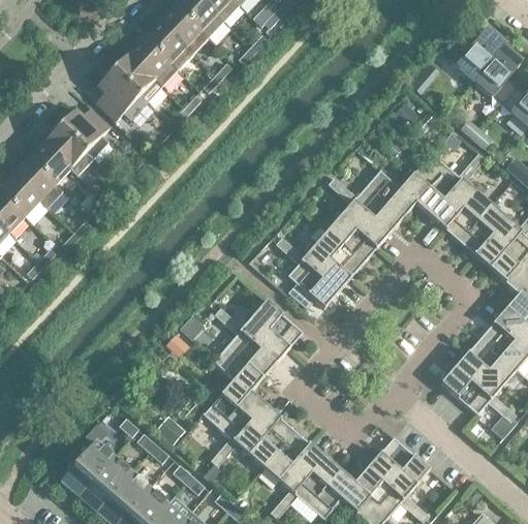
[(210,38),(225,22),(202,0),(179,0),(175,4),(210,38)]
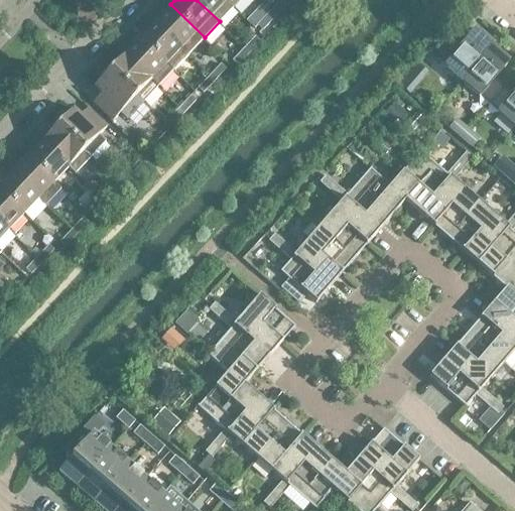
[(197,0),(220,21),(235,6),(228,0),(197,0)]
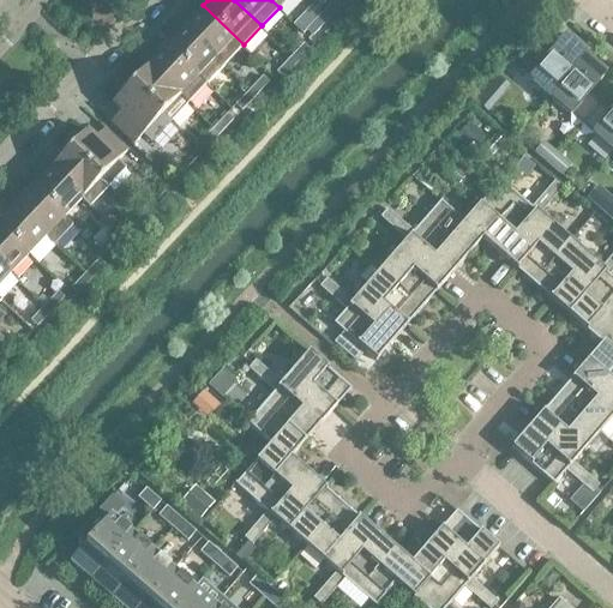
[(326,17),(341,2),(338,0),(330,0),(320,11),(326,17)]
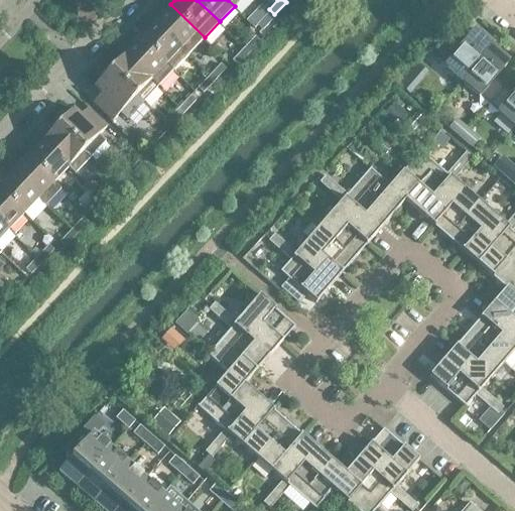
[(250,2),(240,12),(253,23),(262,13),(250,2)]
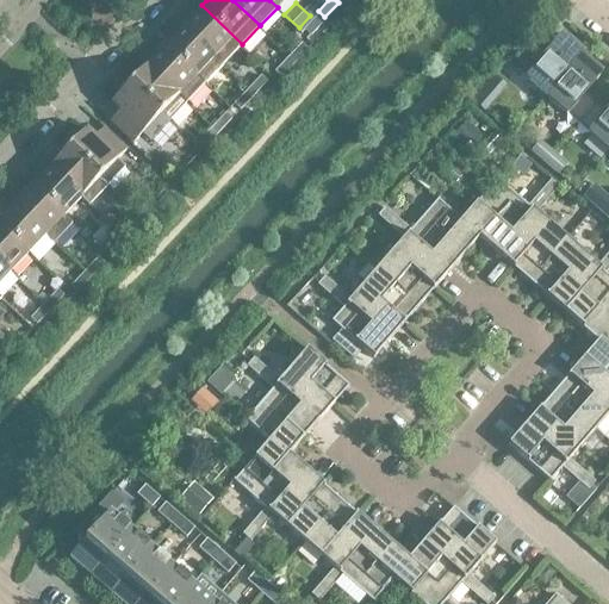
[(224,63),(242,44),(202,5),(184,24),(224,63)]
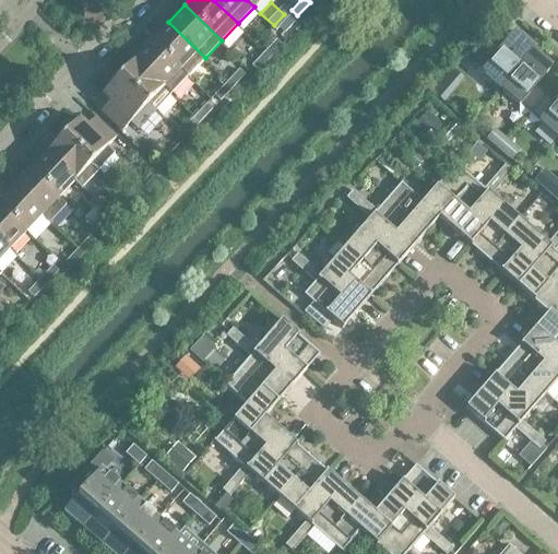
[(292,10),(280,23),(285,28),(297,15),(292,10)]
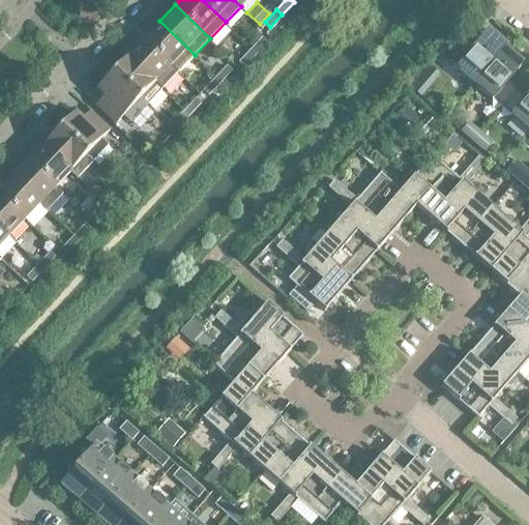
[(179,70),(195,55),(159,21),(144,37),(179,70)]
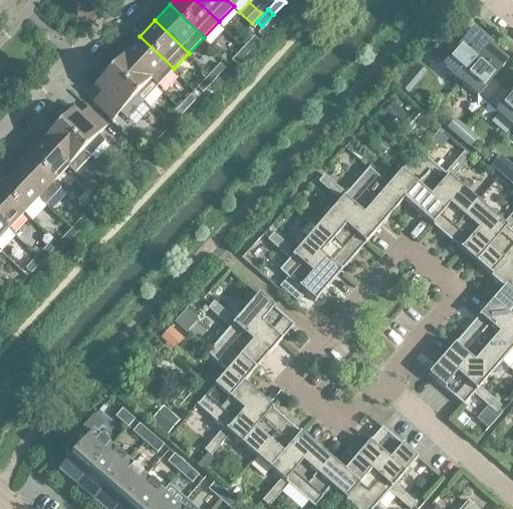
[(461,77),(488,47),(489,45),(472,30),(459,45),(449,37),(434,54),(461,77)]
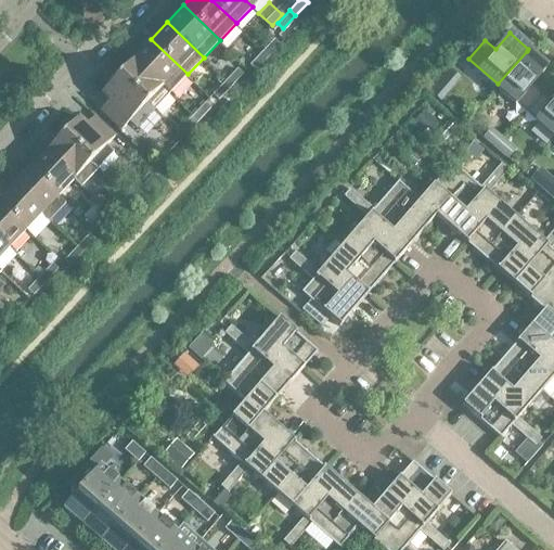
[(268,53),(280,40),(274,35),(262,48),(268,53)]
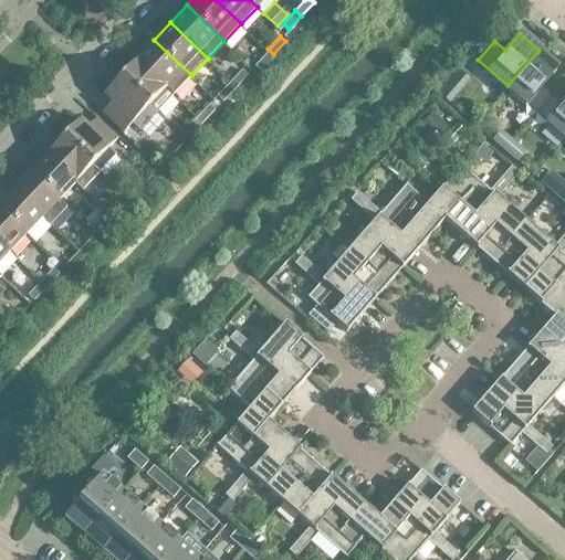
[(154,40),(137,57),(175,93),(191,75),(154,40)]
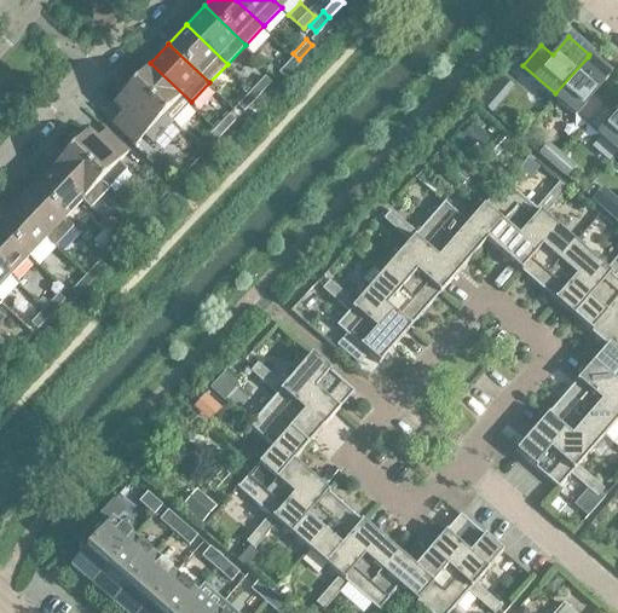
[(278,68),(286,74),(299,59),(293,53),(278,68)]
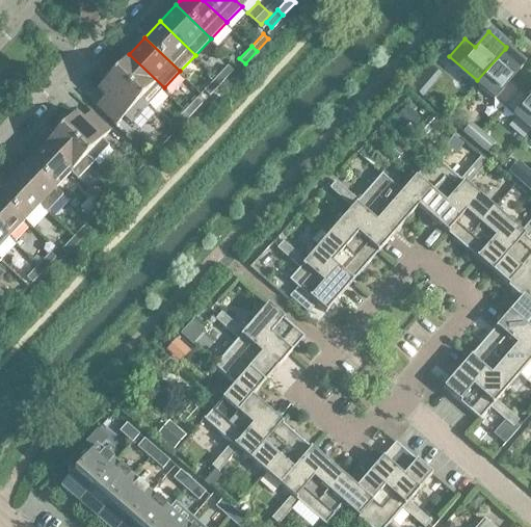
[(504,104),(516,89),(507,81),(522,64),(505,49),(477,80),(504,104)]
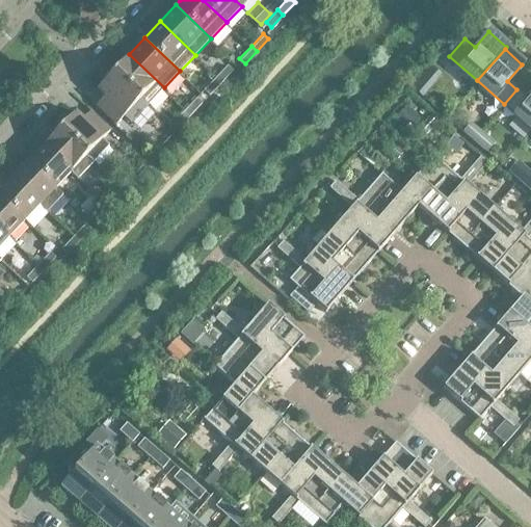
[(164,87),(129,54),(113,70),(140,96),(150,103),(164,87)]
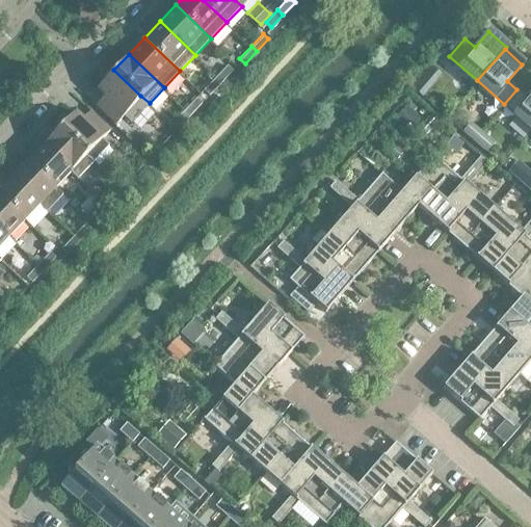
[(221,79),(233,67),(228,62),(216,75),(221,79)]
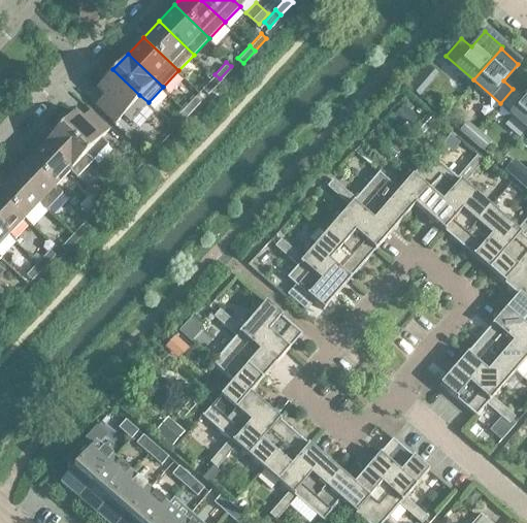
[(104,93),(96,101),(116,120),(123,112),(132,121),(149,103),(149,102),(139,95),(112,69),(97,86),(104,93)]
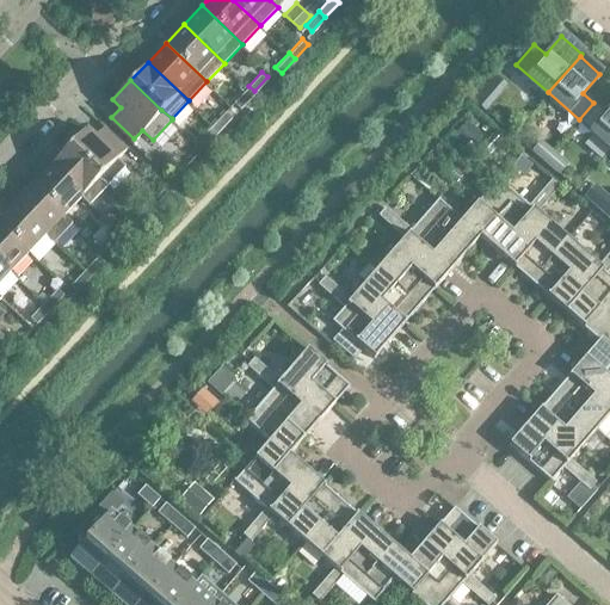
[(248,86),(235,100),(241,105),(254,91),(248,86)]
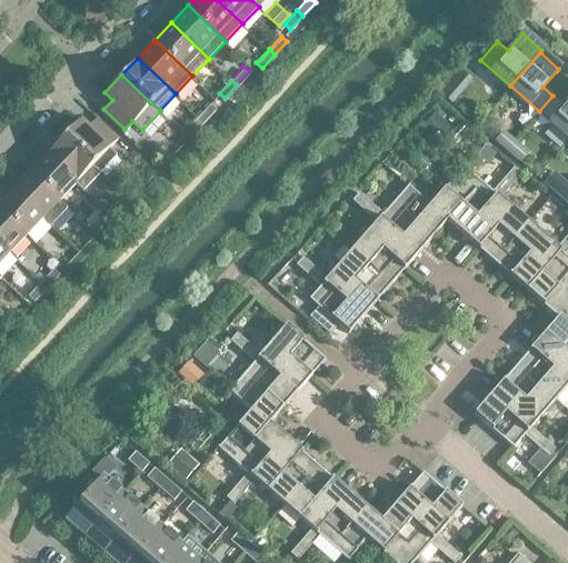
[(567,99),(564,104),(552,96),(539,111),(567,136),(567,99)]
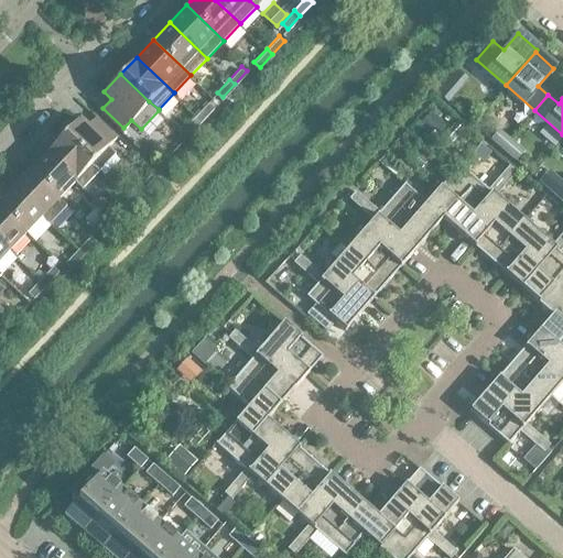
[(214,106),(208,100),(196,113),(202,119),(214,106)]
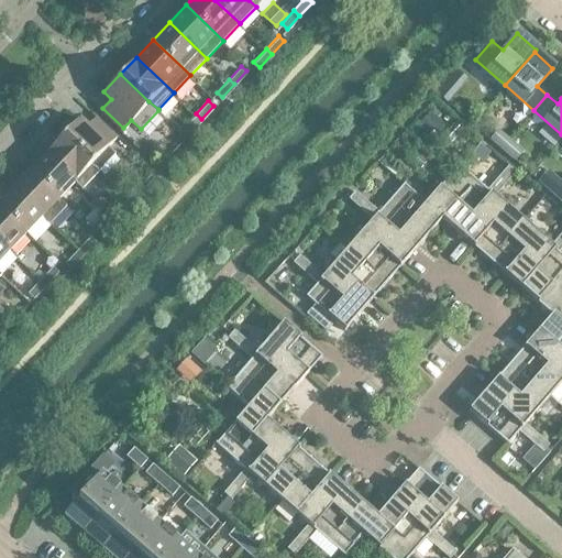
[(432,109),(420,120),(428,130),(441,118),(432,109)]
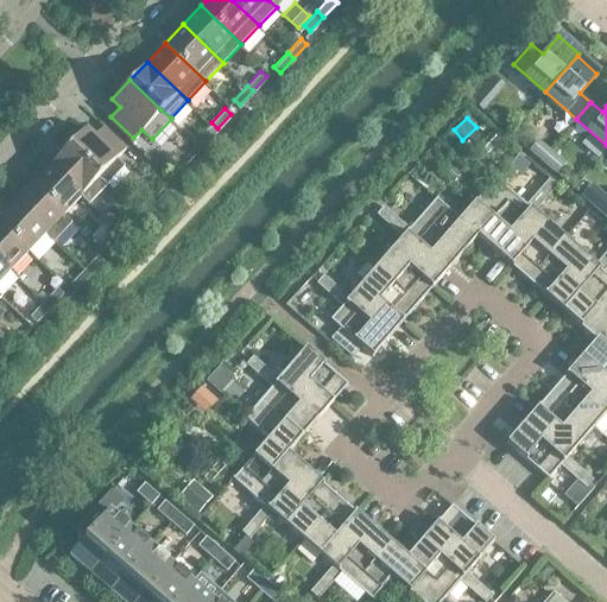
[(204,143),(217,128),(212,122),(198,137),(204,143)]
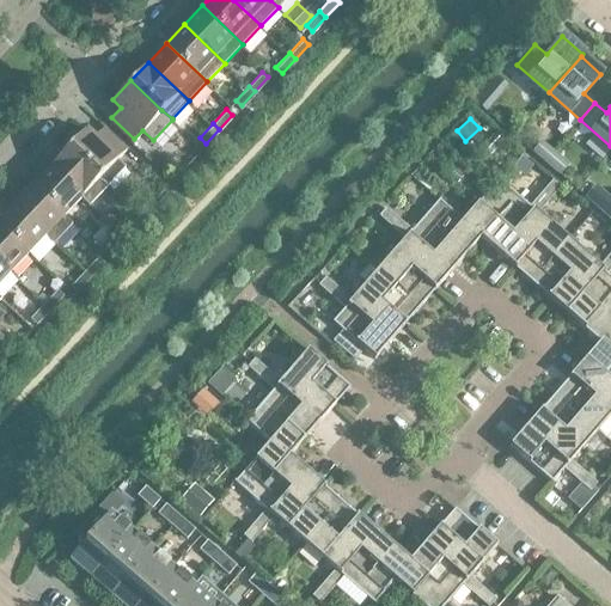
[(87,127),(69,145),(101,175),(108,182),(126,164),(118,155),(128,146),(104,124),(96,134),(87,127)]
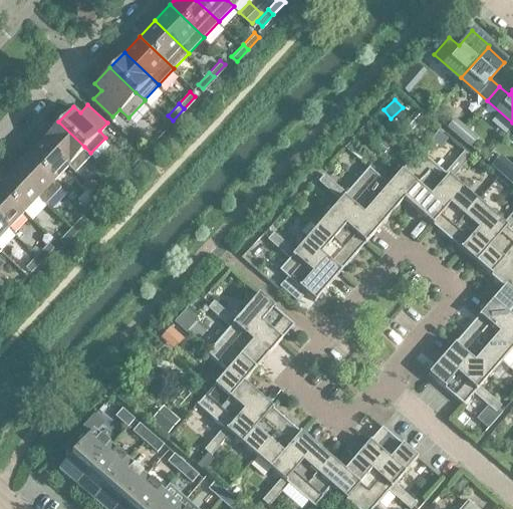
[(455,114),(447,123),(459,134),(466,124),(455,114)]
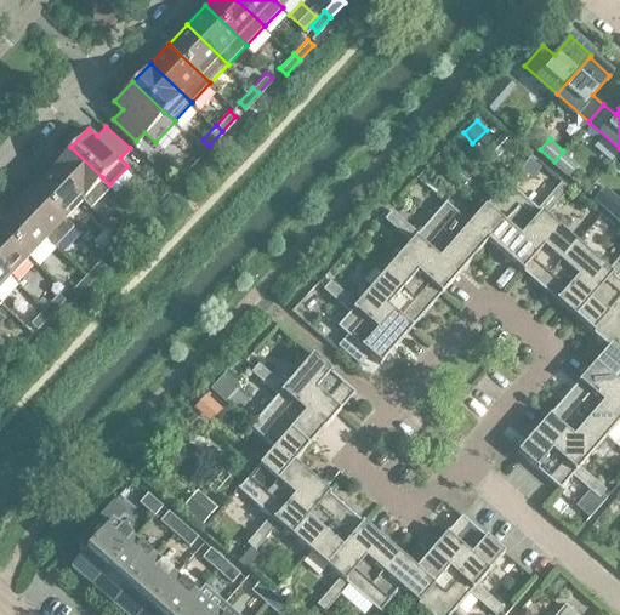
[(70,147),(52,166),(84,197),(91,204),(109,184),(102,177),(70,147)]
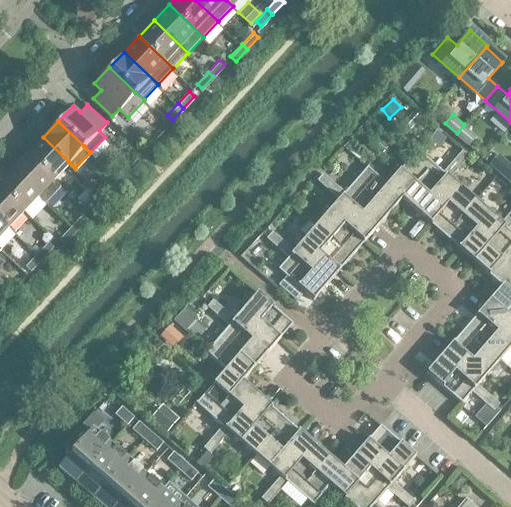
[(476,134),(464,124),(457,133),(468,143),(476,134)]
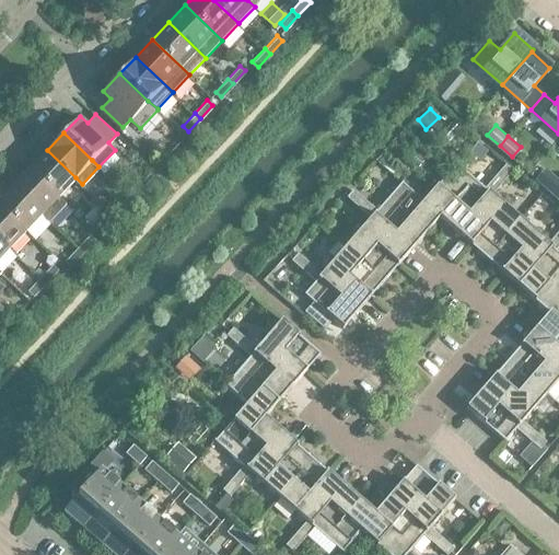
[(474,152),(481,143),(477,139),(469,149),(474,152)]
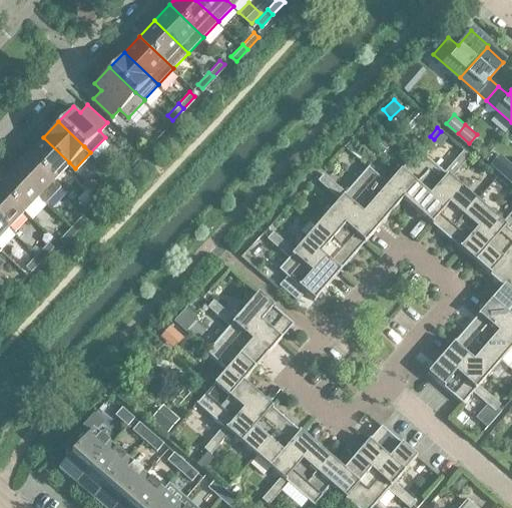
[(69,162),(43,137),(28,153),(54,178),(69,162)]
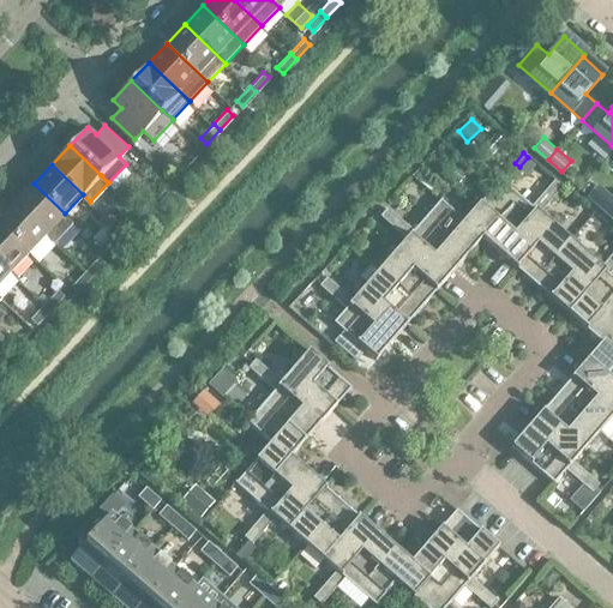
[(440,197),(425,215),(467,251),(482,234),(481,234),(518,192),(500,176),(464,217),(440,197)]
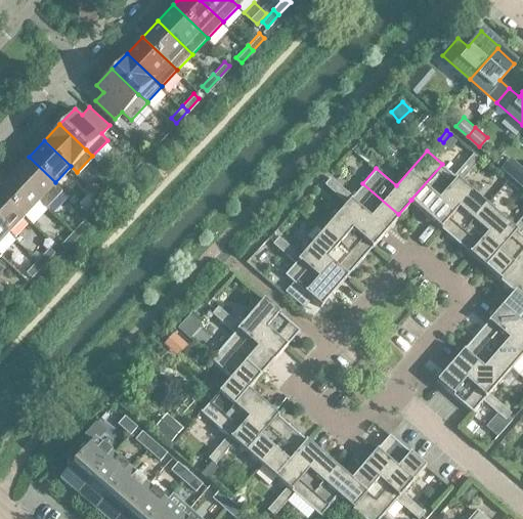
[(480,156),(473,150),(463,162),(470,168),(480,156)]
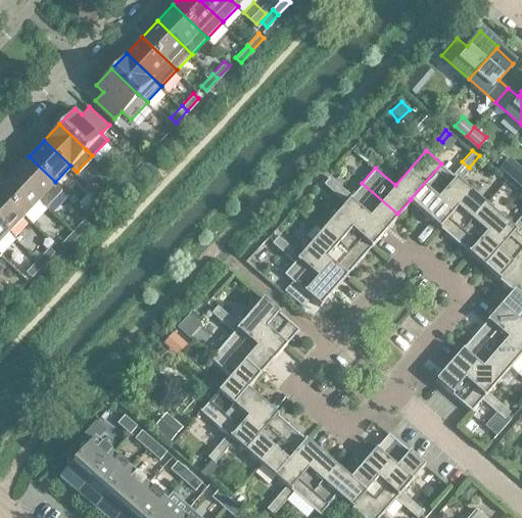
[(12,173),(40,198),(46,204),(61,188),(55,182),(29,156),(12,173)]
